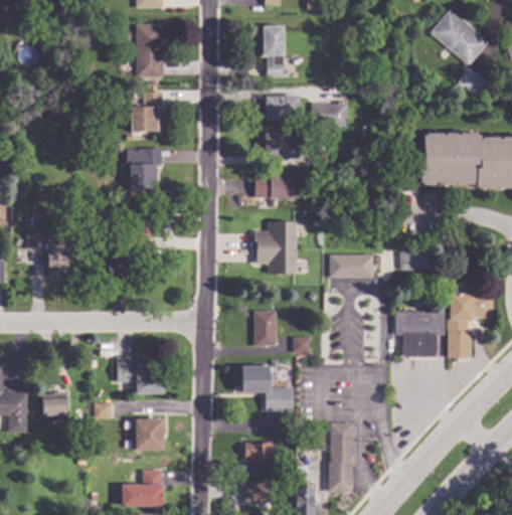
[(161,0),(135,0),(136,8),(162,8),(161,0)]
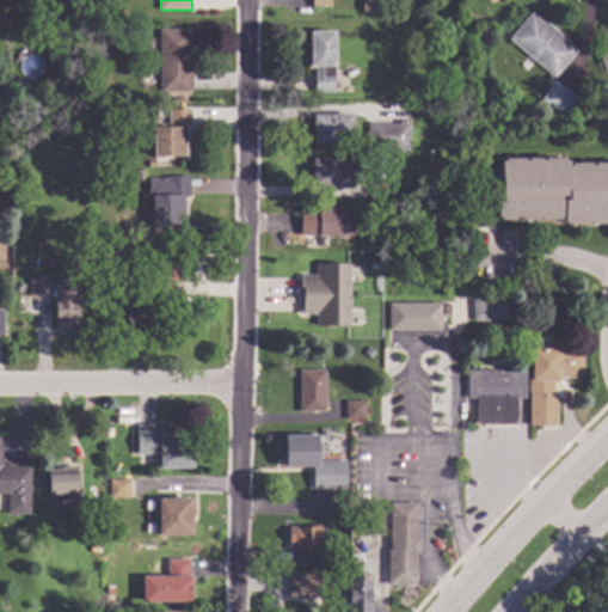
[(381,0),(382,11),(366,12),(364,0),(381,0)]
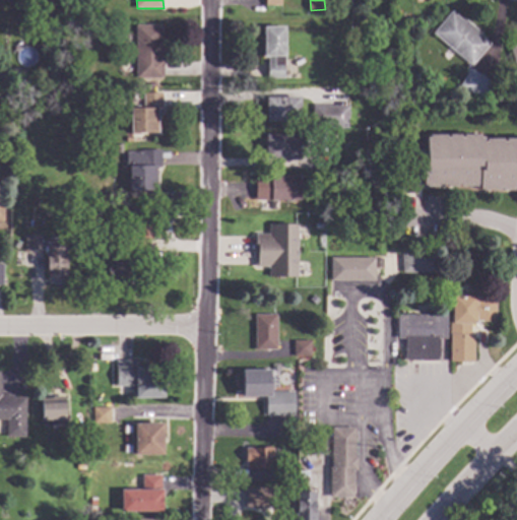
[(464,18),(465,17),(483,33),(482,35),(493,43),(473,65),(435,33),(454,10),(464,18)]
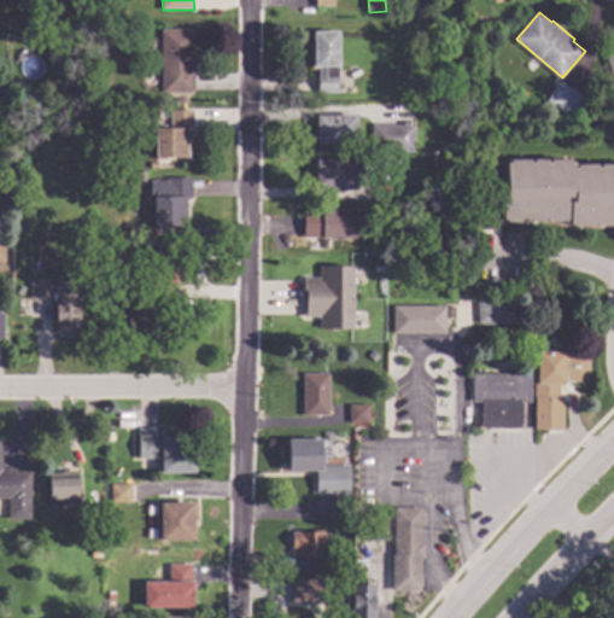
[(194,70),(197,70),(197,92),(164,92),(163,29),(193,29),(194,70)]
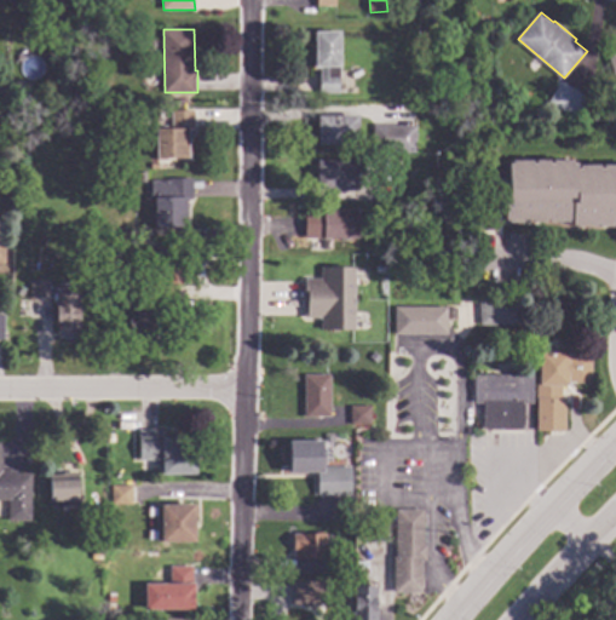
[(341,92),(321,92),(322,68),(316,68),(316,45),(317,45),(317,30),(341,32),(341,92)]
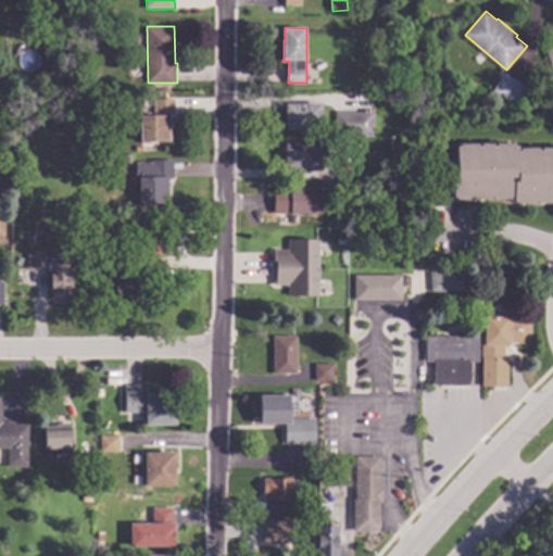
[(529,87),(517,106),(493,91),(505,72),(529,87)]
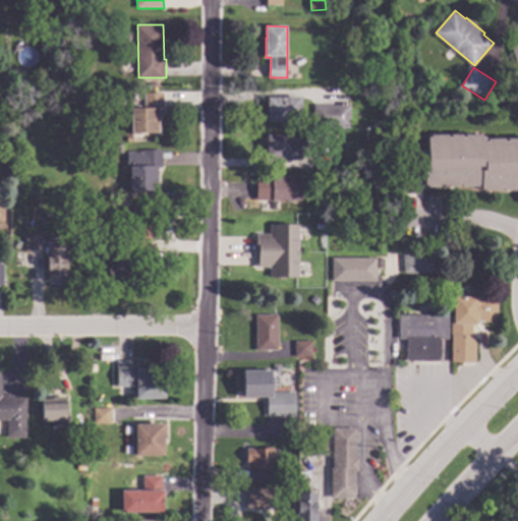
[(27,84),(19,84),(19,76),(29,76),(27,84)]
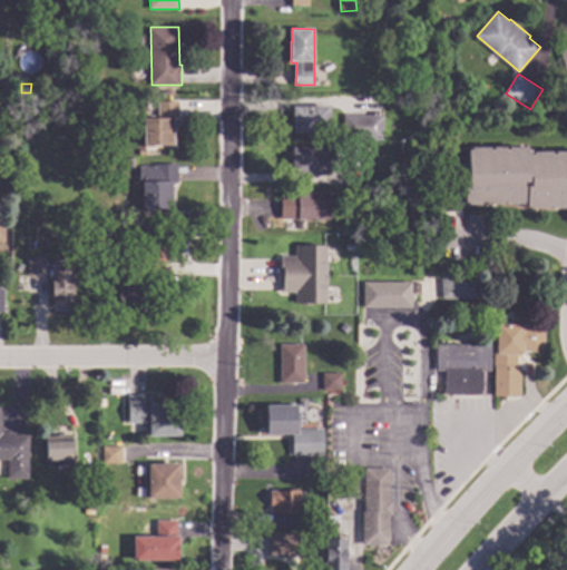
[(152,98),(155,101),(155,107),(150,110),(146,110),(143,106),(143,101),(146,97),(152,98)]
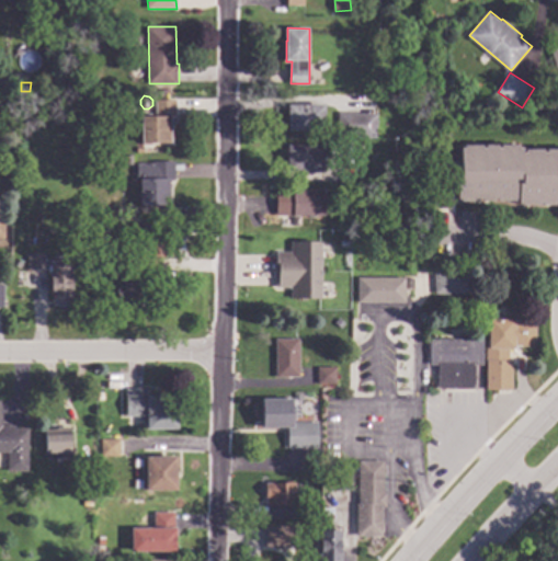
[(178,116),(172,116),(172,142),(155,142),(155,146),(143,146),(143,114),(152,114),(152,115),(158,115),(157,99),(178,99),(178,116)]
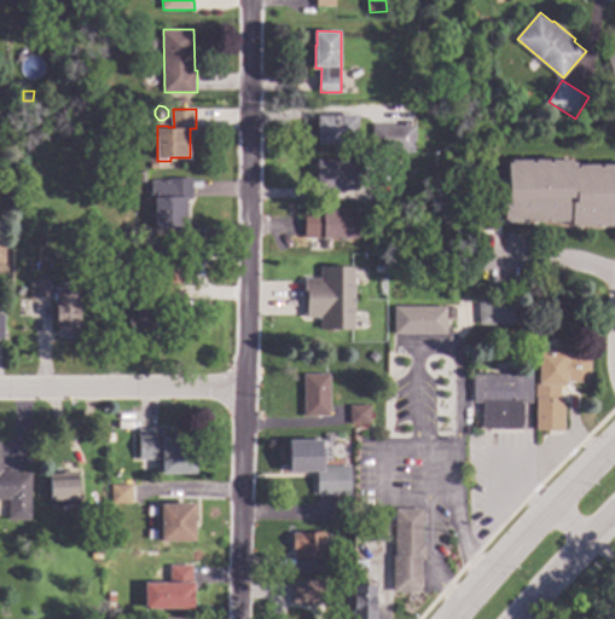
[(360,144),(319,144),(319,115),(360,115),(360,144)]
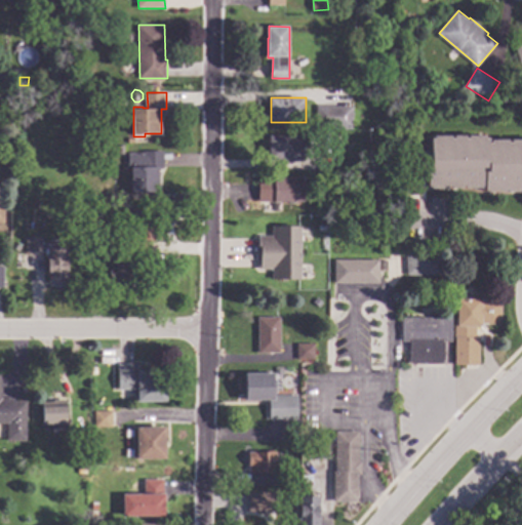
[(354,106),(353,127),(317,126),(318,105),(354,106)]
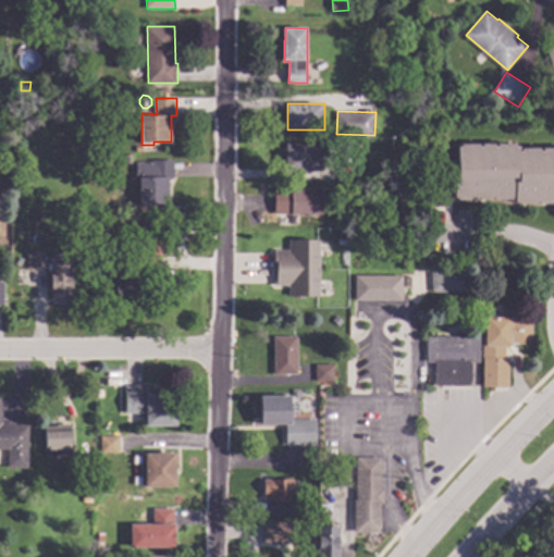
[(516,146),(519,146),(519,150),(521,150),(521,148),(540,148),(540,150),(543,150),(543,148),(553,148),(553,200),(553,202),(540,202),(540,200),(538,201),(538,203),(519,203),(519,201),(516,201),(516,197),(513,197),(514,199),(494,199),(494,197),(492,197),(492,199),(479,199),(479,197),(477,197),(477,199),(458,199),(458,197),(455,197),(455,178),(448,178),(448,160),(457,160),(457,146),(462,146),(462,144),(479,144),(479,146),(482,146),(482,144),(494,144),(494,146),(497,146),(497,144),(516,144),(516,146)]
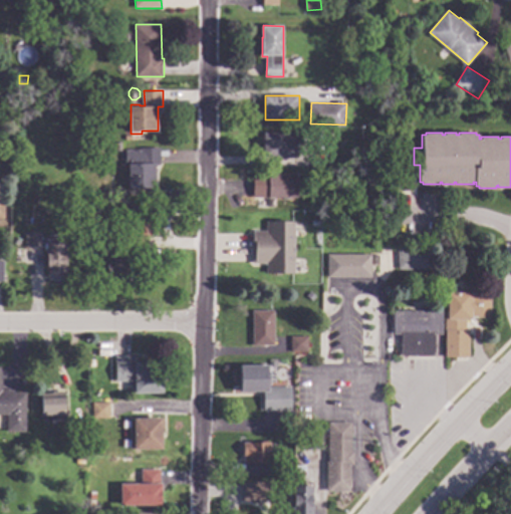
[(299,157),(264,157),(264,134),(299,134),(299,157)]
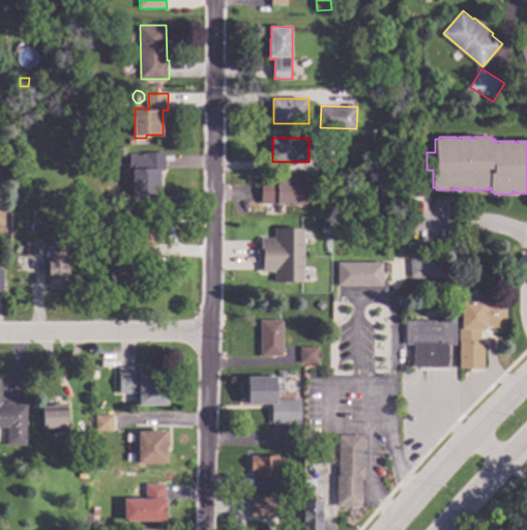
[(167,172),(162,182),(162,194),(144,194),(144,196),(135,196),(135,170),(132,170),(130,154),(147,154),(147,151),(166,151),(167,172)]
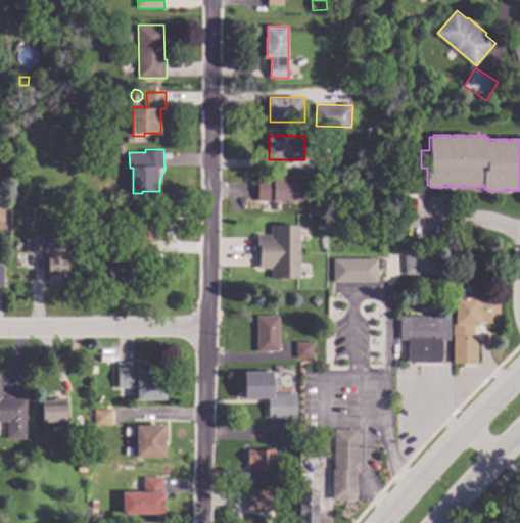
[(304,201),(258,201),(258,176),(304,176),(304,201)]
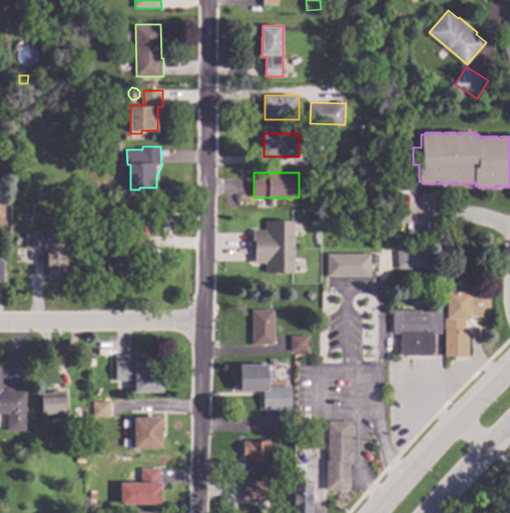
[(155,218),(150,218),(150,234),(128,234),(128,203),(147,203),(147,202),(155,202),(155,218)]
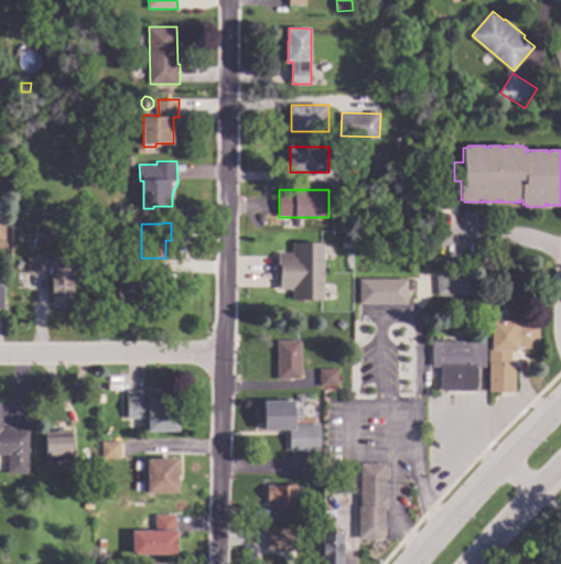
[(324,300),(294,300),(294,289),(279,289),(279,252),(293,251),(293,242),(324,241),(324,300)]
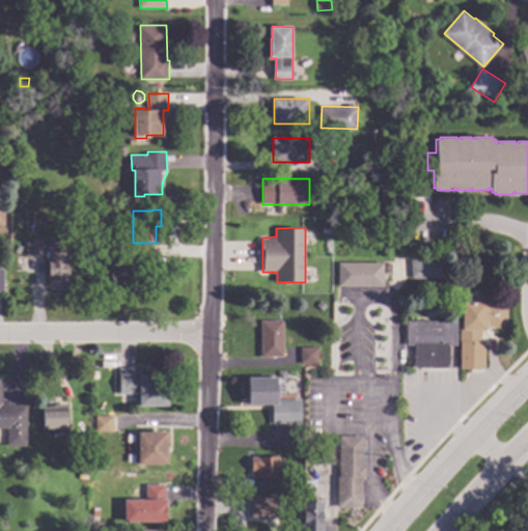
[(45,256),(28,257),(27,241),(44,240),(45,256)]
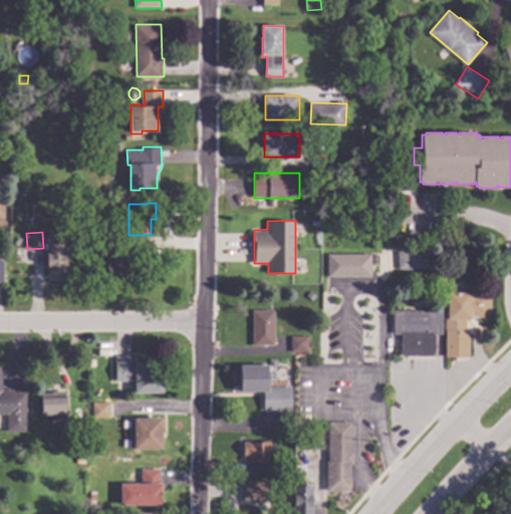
[(59,242),(67,242),(67,275),(48,276),(48,261),(46,261),(46,249),(48,249),(48,234),(58,234),(59,242)]
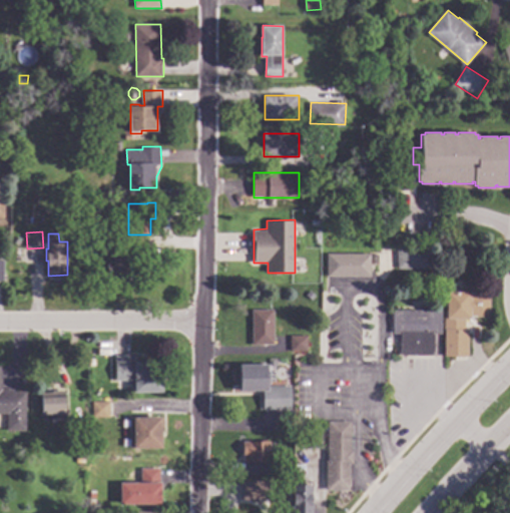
[(428,268),(399,268),(399,244),(428,244),(428,268)]
